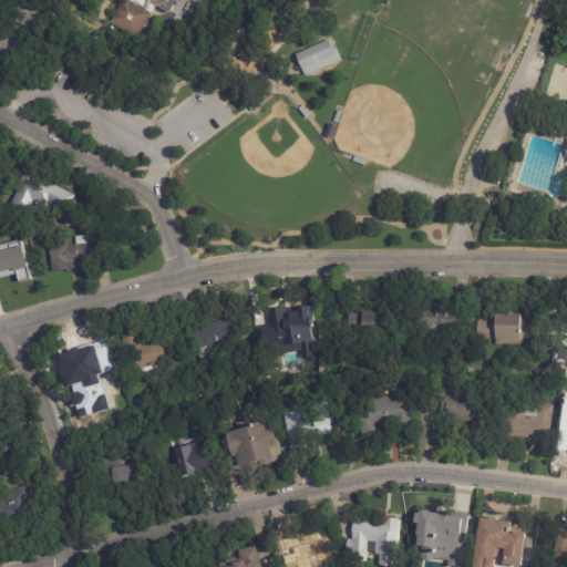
[(188,0),(196,4),(184,23),(167,13),(155,6),(135,40),(107,22),(122,0),(188,0)]
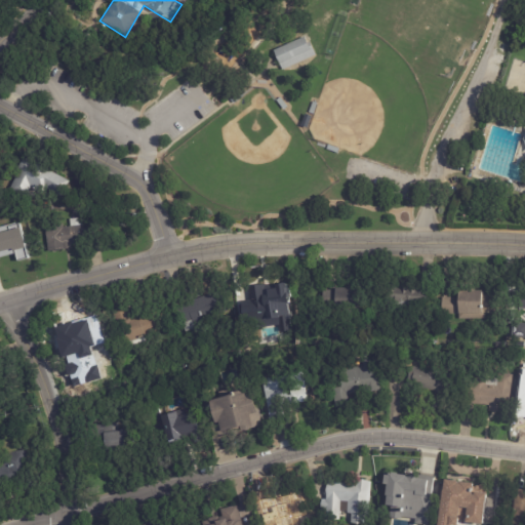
[(311,44),(316,55),(282,71),(273,50),(304,37),(307,44),(310,43),(311,44)]
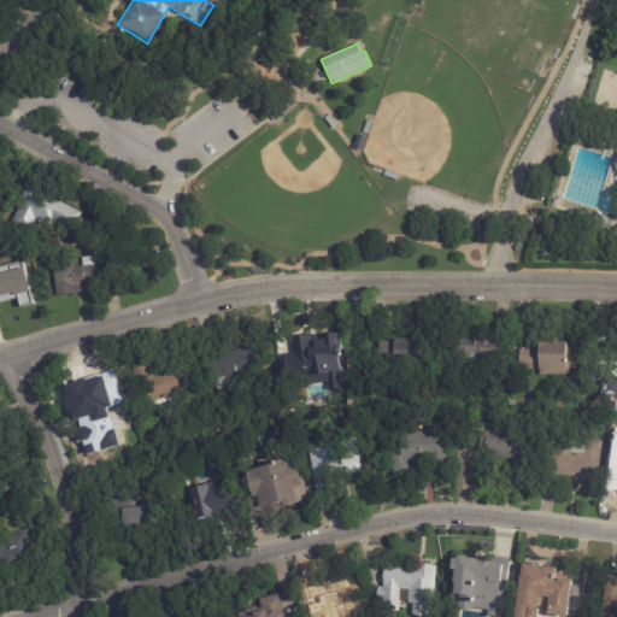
[(336,129),(335,130),(325,119),(330,116),(339,127),(336,129)]
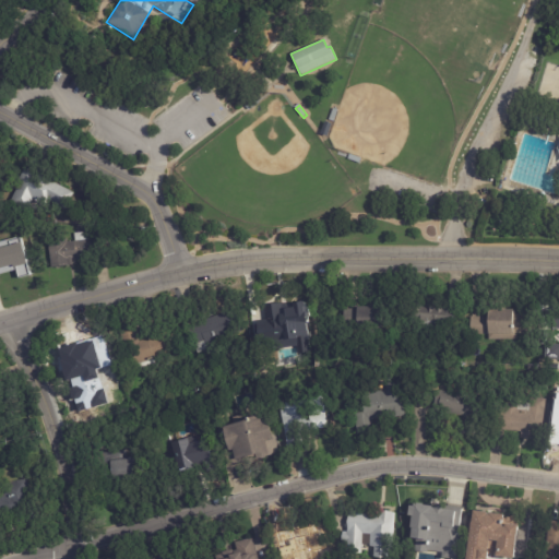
[(328,120),(333,109),(339,110),(334,122),(328,120)]
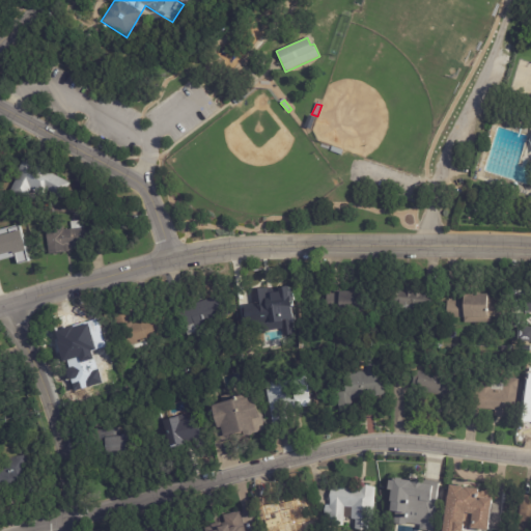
[(304,128),(308,116),(314,118),(310,130),(304,128)]
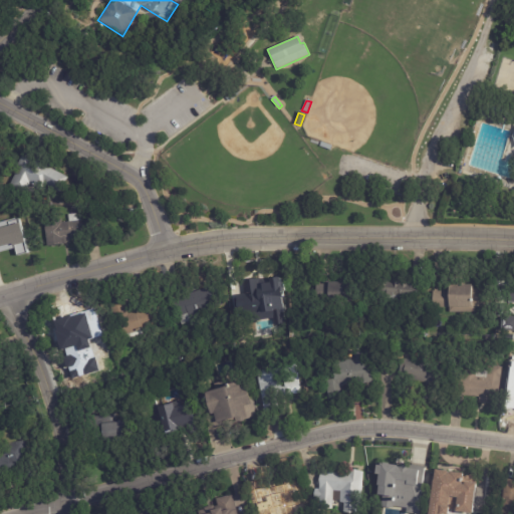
[(326,144),(332,147),(330,151),(320,147),(321,143),(326,144)]
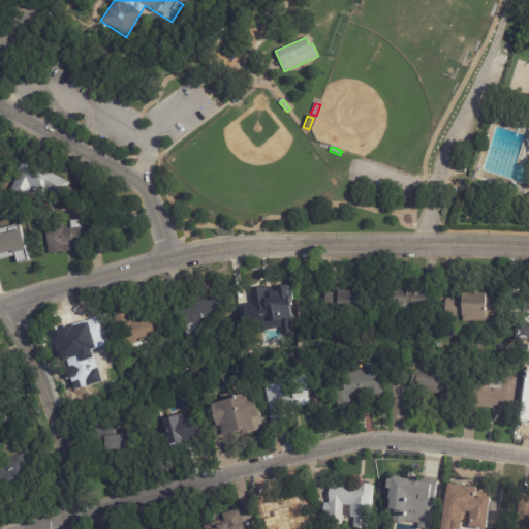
[(26,161),(68,183),(61,198),(44,190),(41,196),(29,189),(24,200),(7,192),(16,176),(13,175),(22,159),(26,161)]
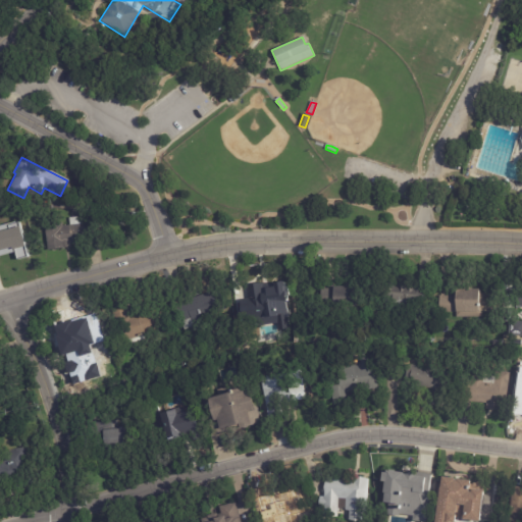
[(91,239),(91,242),(69,245),(69,248),(46,252),(43,226),(60,224),(61,227),(69,226),(68,219),(80,218),(81,224),(89,223),(91,239)]
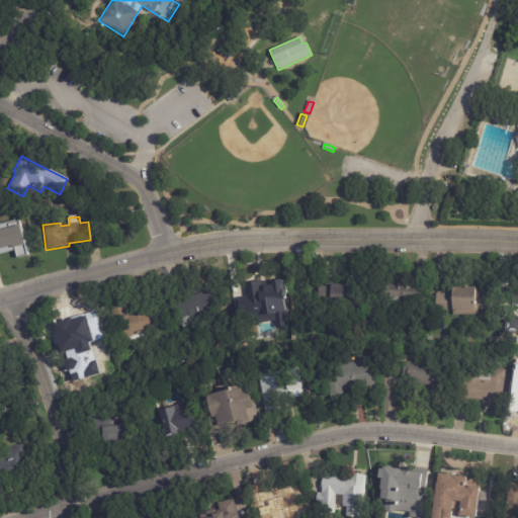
[(15,255),(6,258),(5,255),(0,256),(0,226),(9,224),(12,233),(25,230),(30,249),(17,252),(18,254),(15,255)]
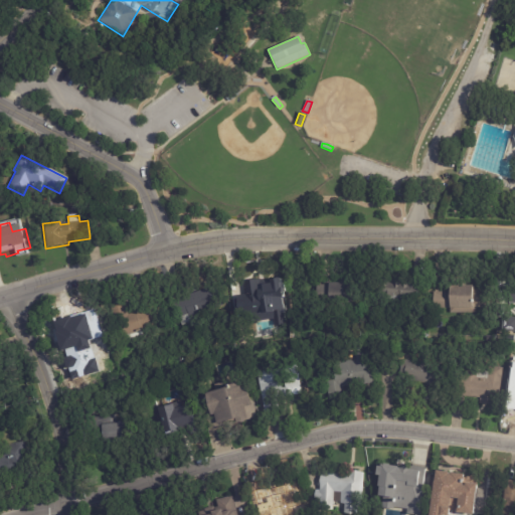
[(410,281),(417,282),(415,299),(403,298),(402,308),(385,307),(386,295),(376,294),(377,276),(393,277),(393,280),(410,281)]
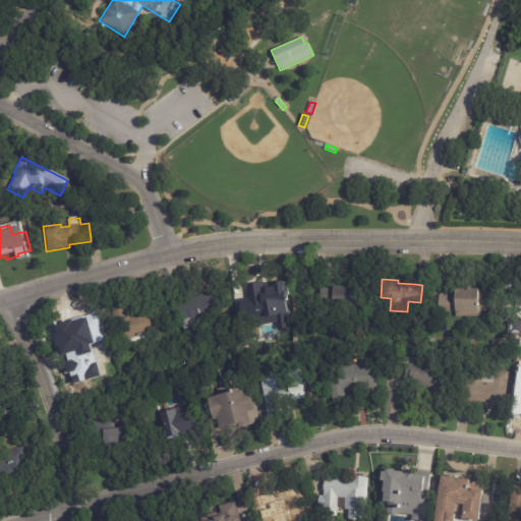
[(320,303),(320,287),(331,287),(331,284),(355,284),(354,304),(320,303)]
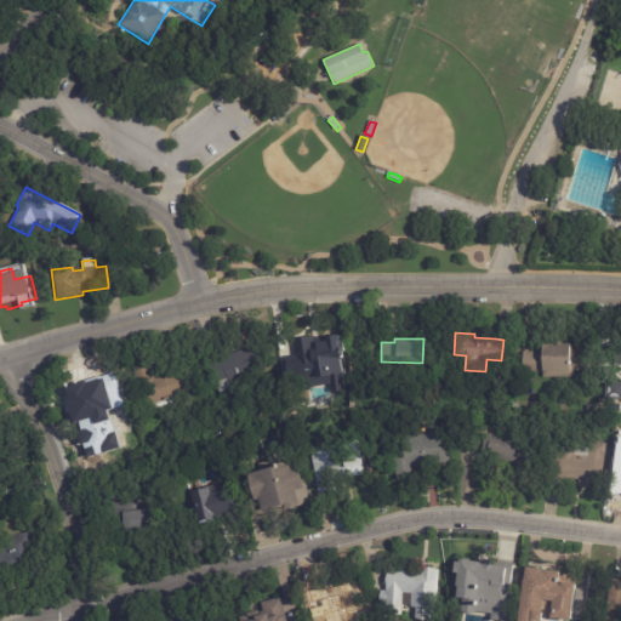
[(297,371),(295,348),(312,347),(312,342),(345,340),(346,359),(330,359),(331,369),(297,371)]
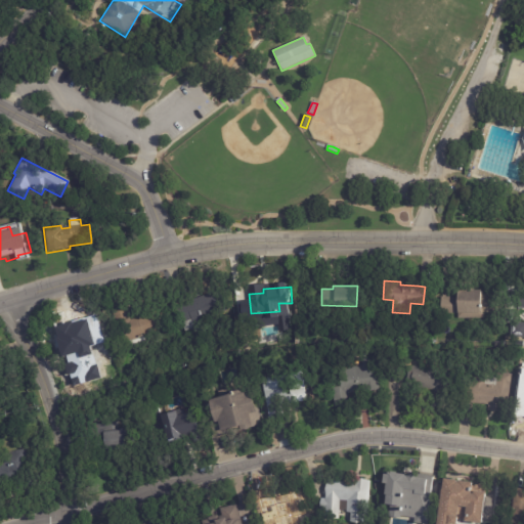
[(518,288),(523,288),(523,308),(515,308),(516,288),(518,288)]
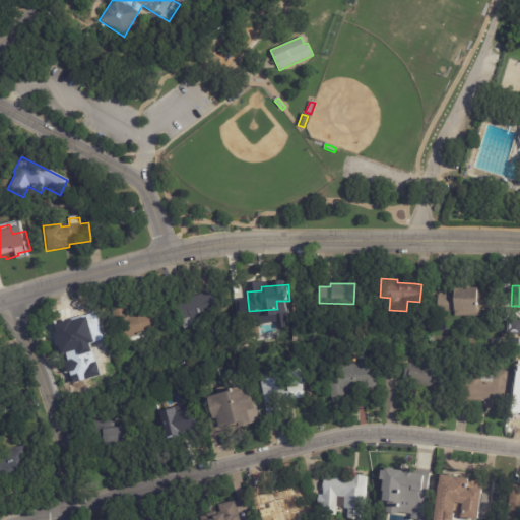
[(437,294),(452,294),(452,286),(476,286),(476,291),(493,291),(493,311),(469,311),(469,315),(454,315),(454,310),(437,310),(437,294)]
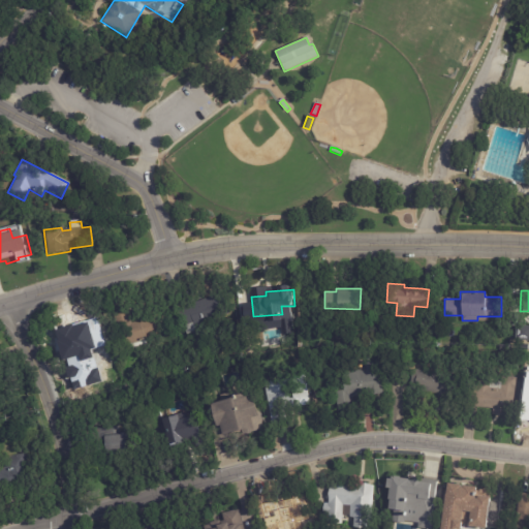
[(179,327),(175,309),(188,305),(189,309),(194,307),(192,303),(218,296),(223,315),(193,323),(196,335),(185,338),(182,325),(179,327)]
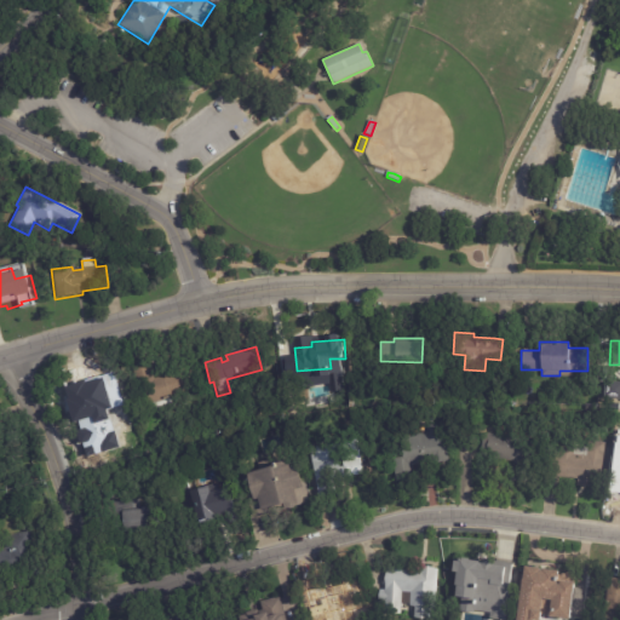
[(131,371),(149,366),(153,379),(155,379),(155,377),(182,371),(188,394),(168,399),(170,406),(149,411),(148,406),(141,407),(131,371)]
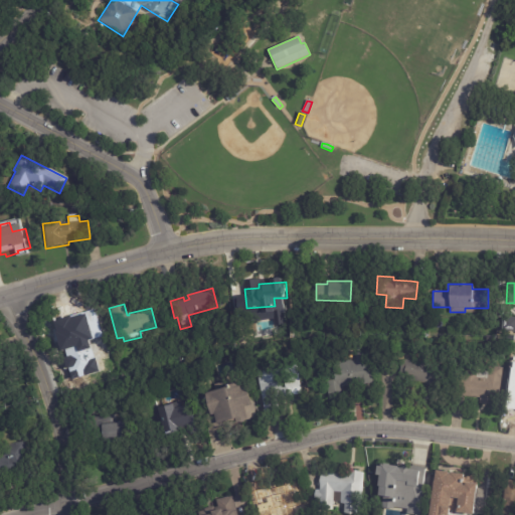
[(98,328),(76,334),(78,341),(66,344),(65,337),(48,341),(43,323),(95,310),(99,328),(98,328)]
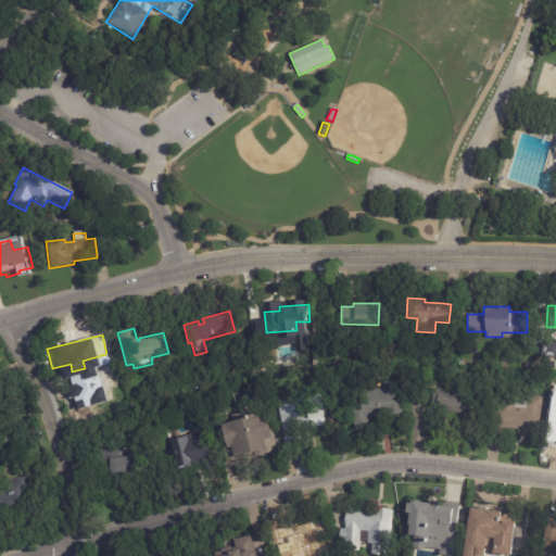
[(555,357),(543,357),(543,342),(555,342),(555,357)]
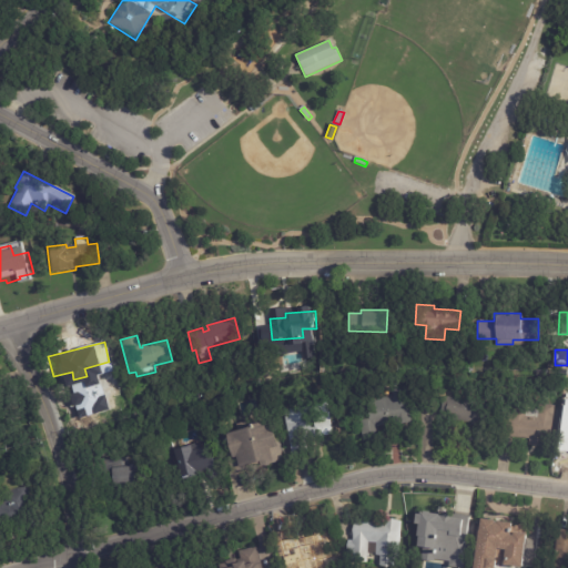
[(85,385),(90,402),(69,407),(63,383),(84,378),(85,385)]
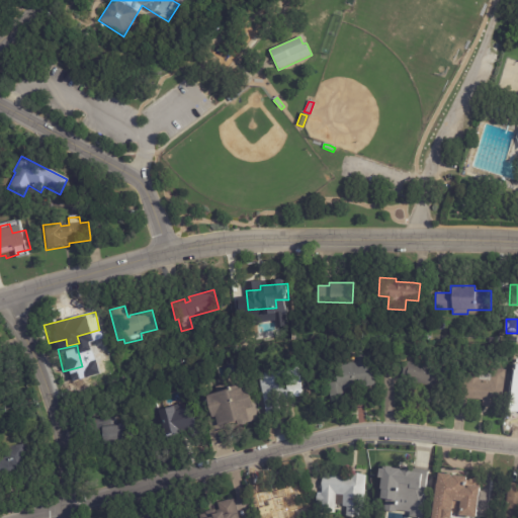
[(503,347),(510,347),(509,355),(502,354),(503,347)]
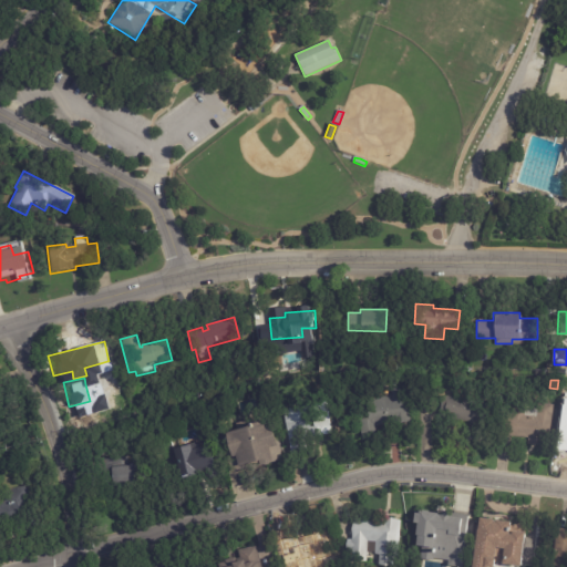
[(387,423),(374,424),(377,436),(361,439),(358,418),(367,416),(366,406),(373,405),(373,399),(380,398),(380,397),(391,395),(390,389),(406,387),(410,420),(387,423)]
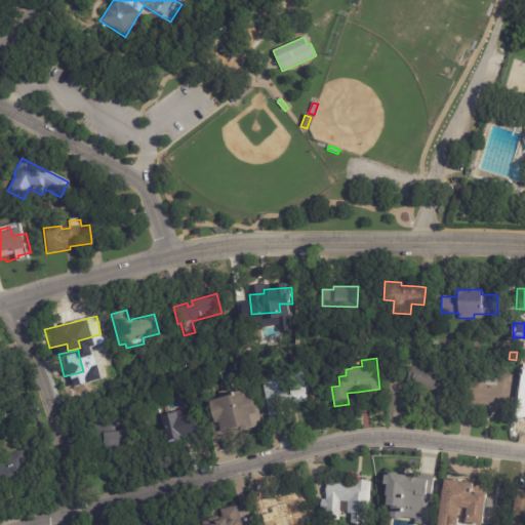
[(446,408),(433,407),(435,390),(406,386),(409,366),(443,370),(442,382),(449,384),(446,408)]
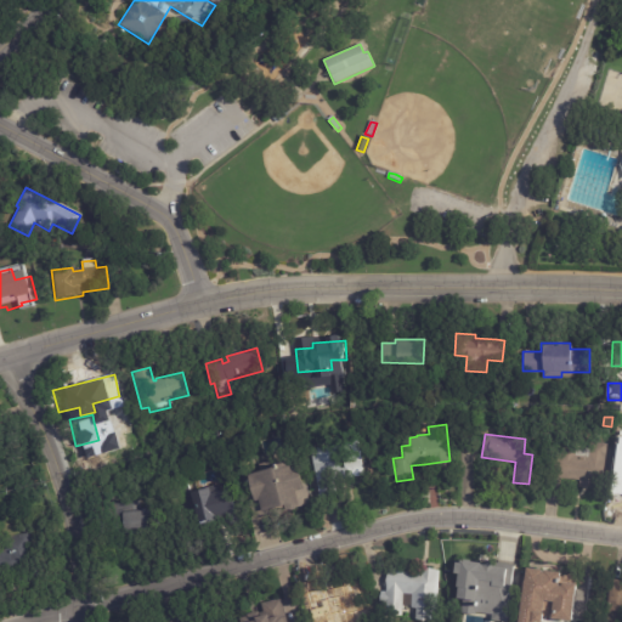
[(332,480),(314,484),(309,447),(365,440),(369,470),(345,474),(345,479),(332,480)]
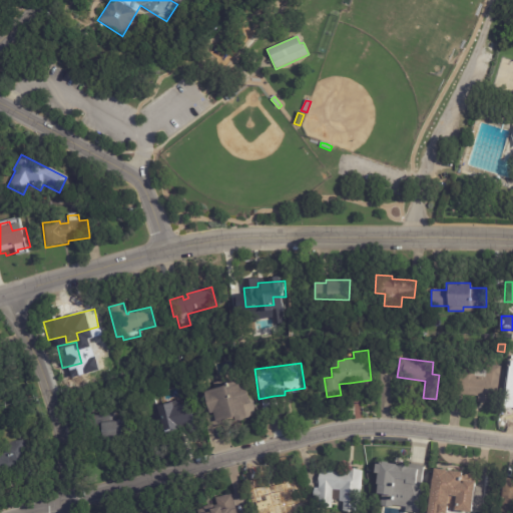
[(485,403),(476,401),(477,396),(447,392),(450,374),(462,376),(463,370),(471,371),(472,368),(485,370),(486,365),(500,366),(494,404),(485,403)]
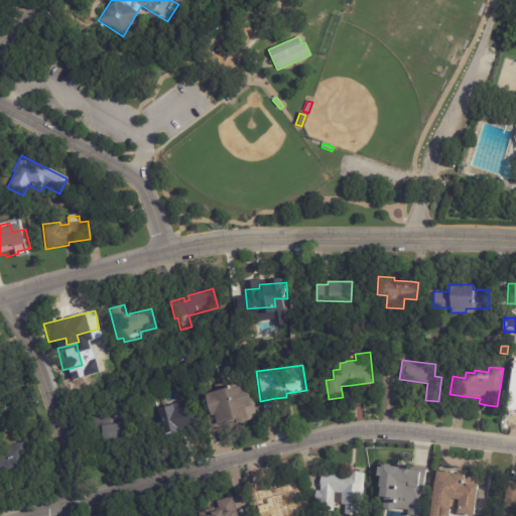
[(223,424),(208,429),(198,397),(202,396),(201,392),(240,379),(246,396),(249,395),(256,417),(232,425),(231,421),(223,424)]
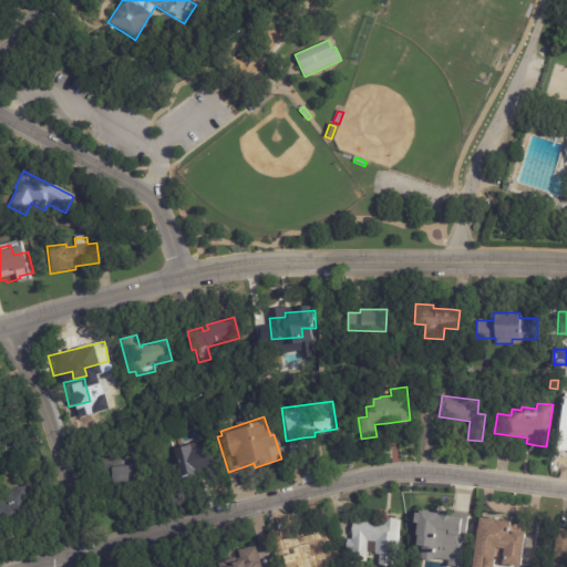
[(193,444),(194,449),(204,446),(207,470),(176,474),(172,450),(179,449),(178,444),(193,441),(193,444)]
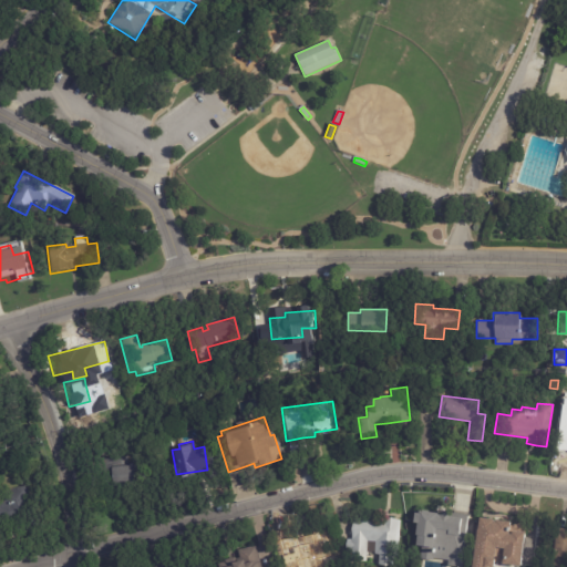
[(86,485),(84,461),(114,457),(114,456),(126,455),(126,459),(140,457),(142,483),(86,488),(86,485)]
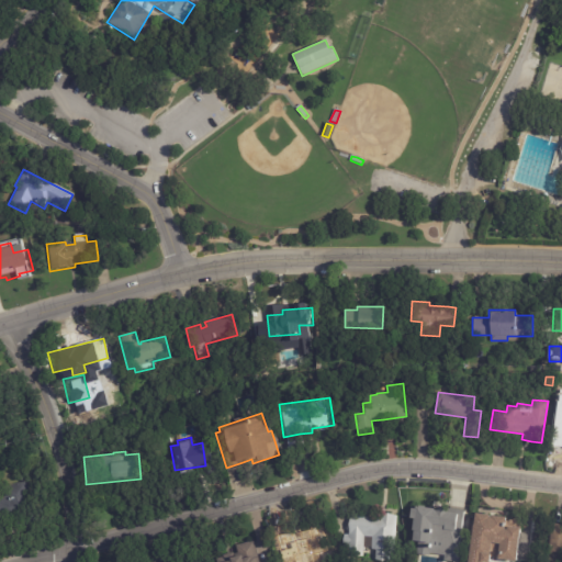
[(30,489),(37,514),(0,525),(0,499),(4,498),(1,489),(29,481),(30,489)]
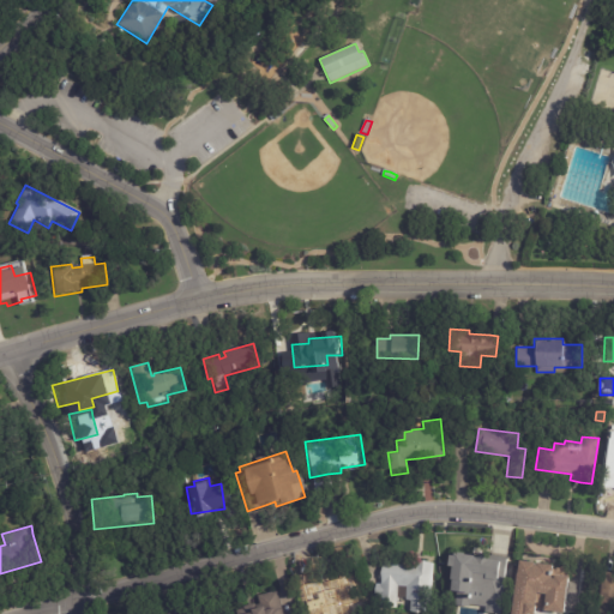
[(493,560),(506,561),(503,599),(453,594),(456,567),(488,570),(488,560),(493,560)]
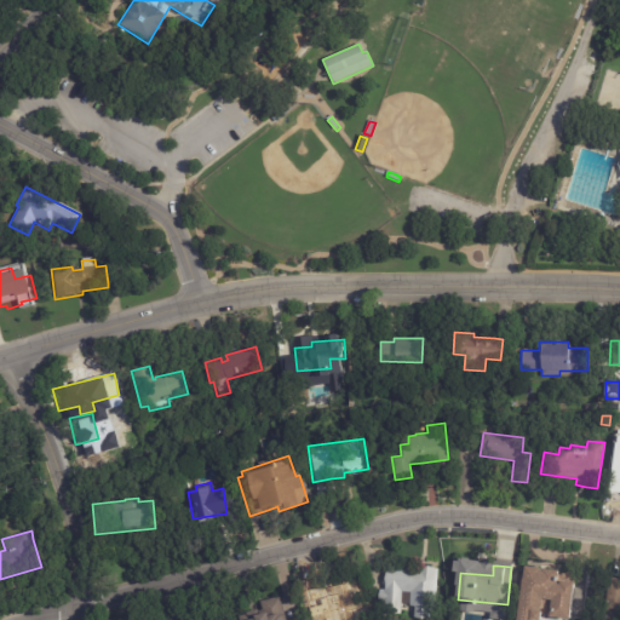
[(422,568),(437,569),(435,607),(408,606),(409,592),(401,591),(400,613),(383,612),(383,602),(378,602),(378,590),(384,590),(385,567),(417,569),(417,567),(422,568)]
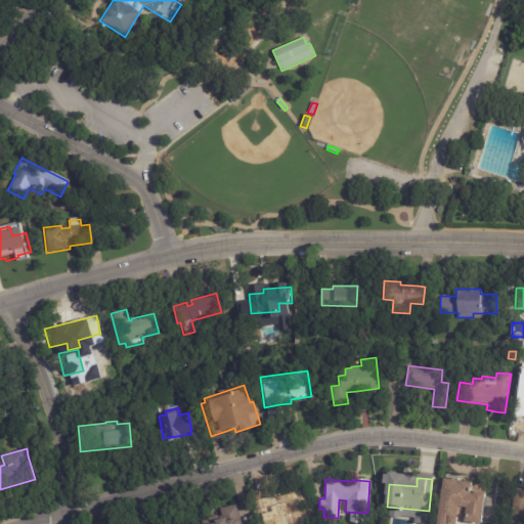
[(457,481),(471,483),(471,485),(487,487),(486,494),(484,494),(480,523),(464,522),(465,512),(456,510),(454,523),(435,523),(440,490),(441,490),(443,479),(457,481)]
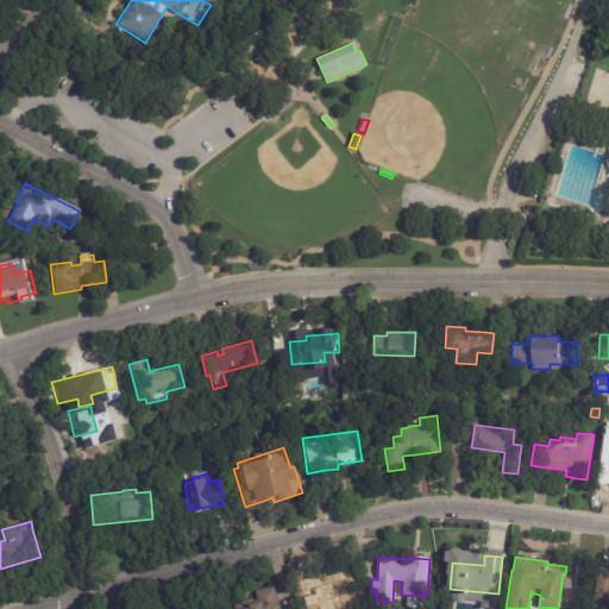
[(602,567),(608,567),(608,608),(591,608),(596,567),(602,567)]
